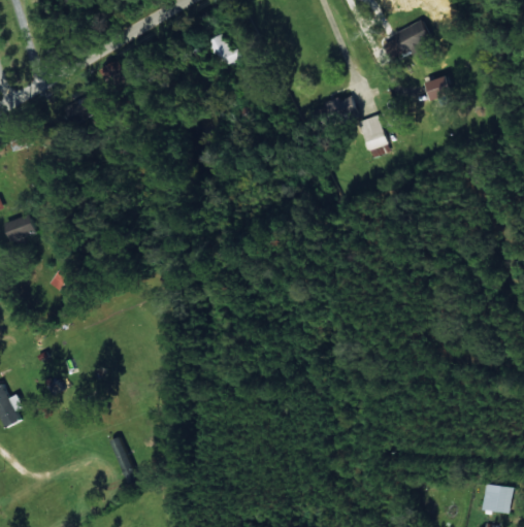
[(390,59),(431,36),(422,19),(391,35),(393,39),(383,45),(390,59)]
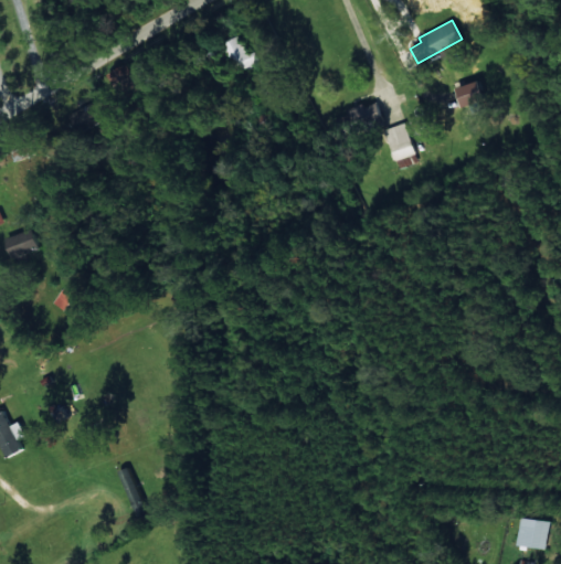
[(243,72),(257,60),(250,51),(249,52),(234,36),(222,49),(243,72)]
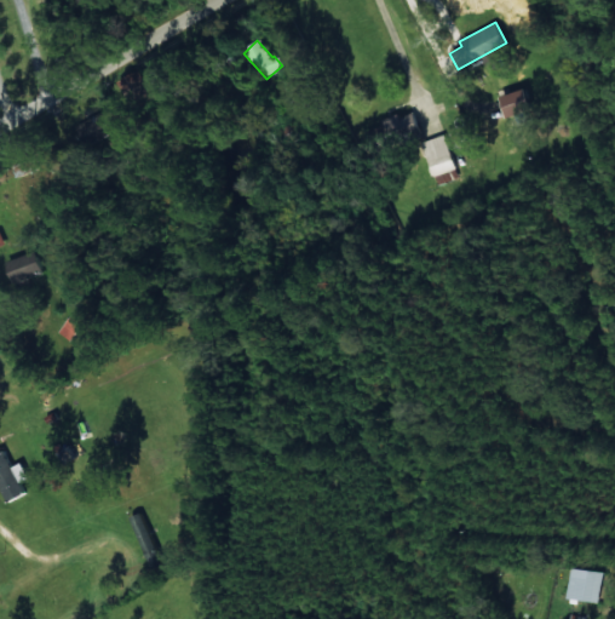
[(125,108),(148,98),(137,72),(114,81),(125,108)]
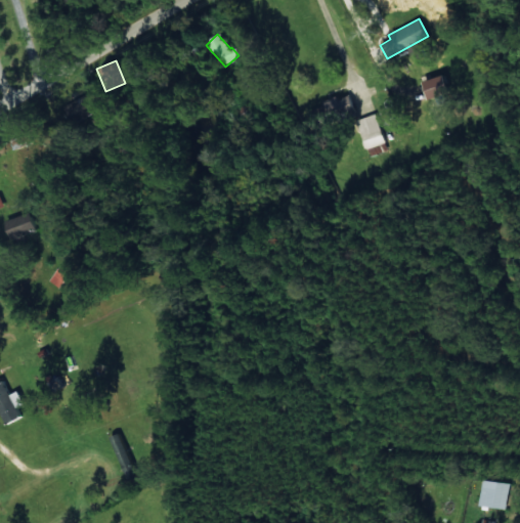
[(430,99),(450,93),(445,75),(425,81),(430,99)]
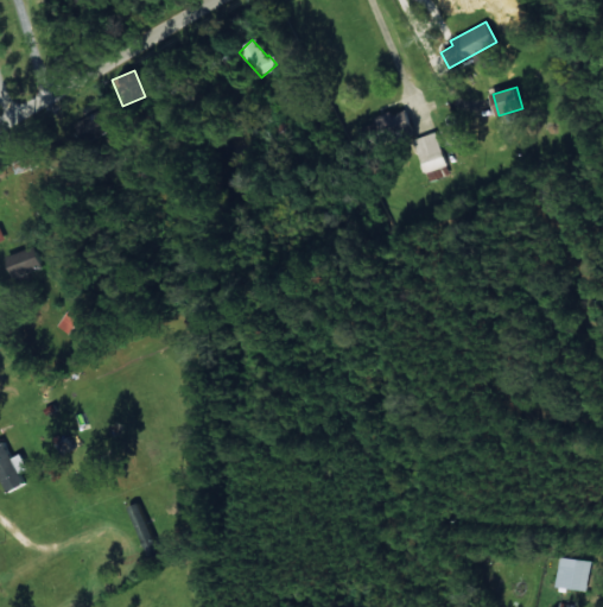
[(398,111),(351,130),(357,144),(404,125),(398,111)]
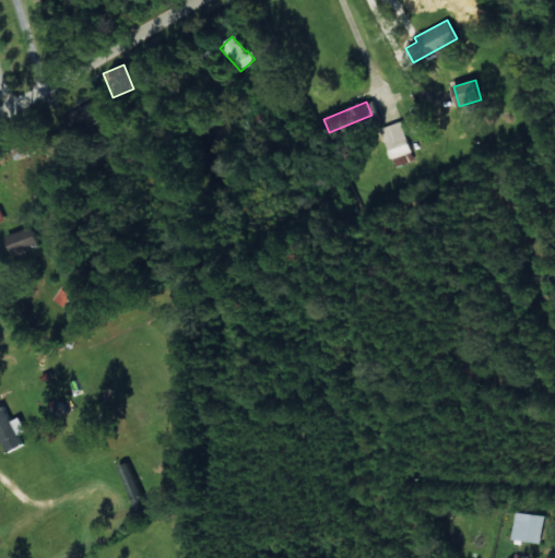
[(387,161),(410,153),(399,121),(377,129),(387,161)]
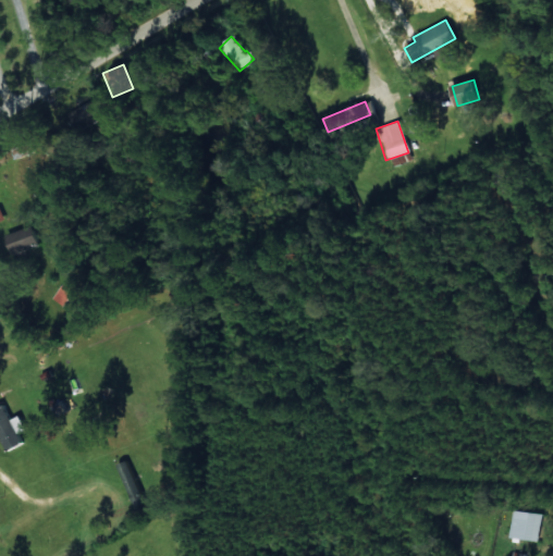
[(39,247),(34,226),(7,234),(11,254),(39,247)]
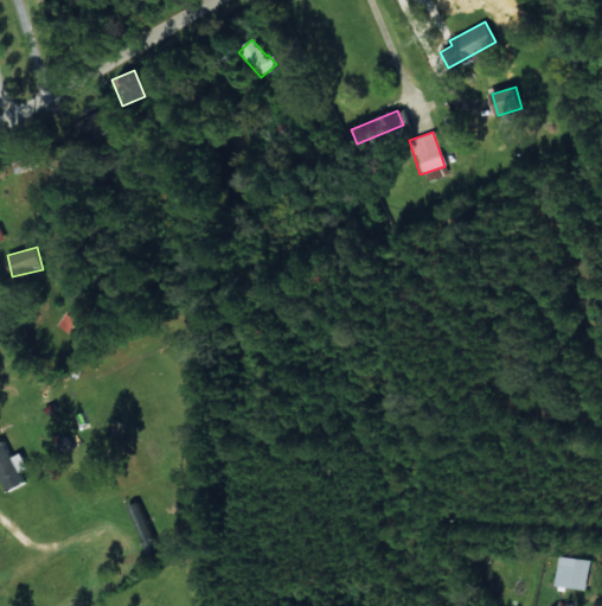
[(56,326),(68,335),(81,316),(70,307),(56,326)]
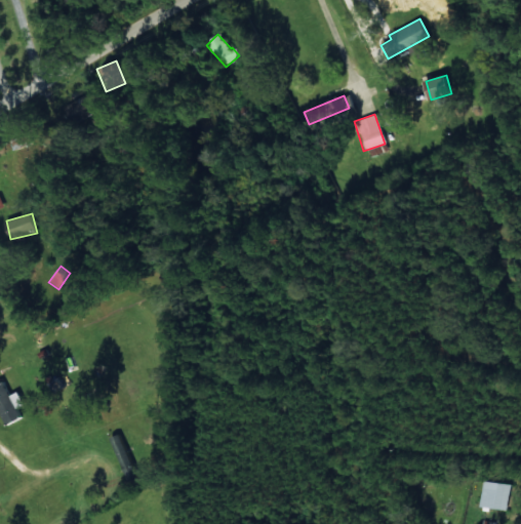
[(0,412),(6,426),(21,418),(16,408),(24,405),(17,392),(9,396),(3,383),(0,384),(0,412)]
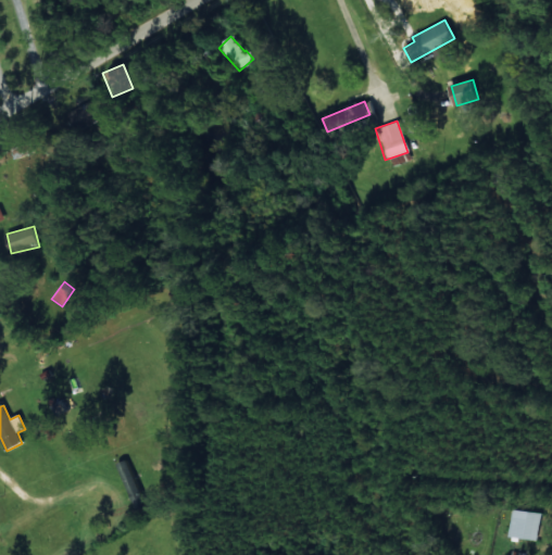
[(504,538),(535,540),(536,513),(506,511),(504,538)]
